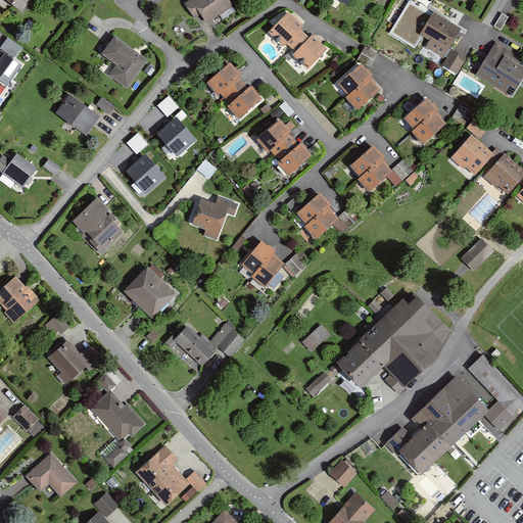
[(7,0),(20,9),(27,0),(7,0)]
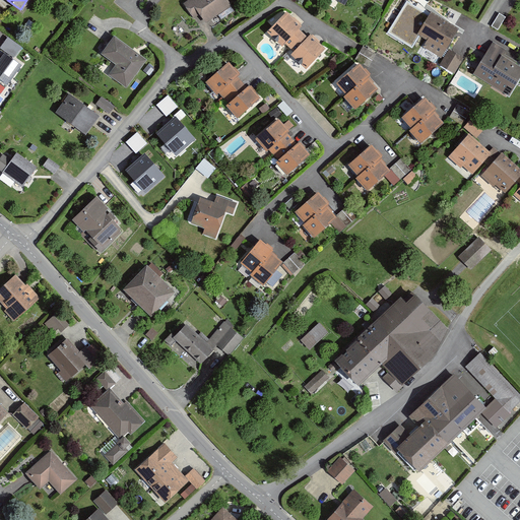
[(207,22),(231,6),(226,0),(193,0),(187,4),(194,16),(200,12),(207,22)]
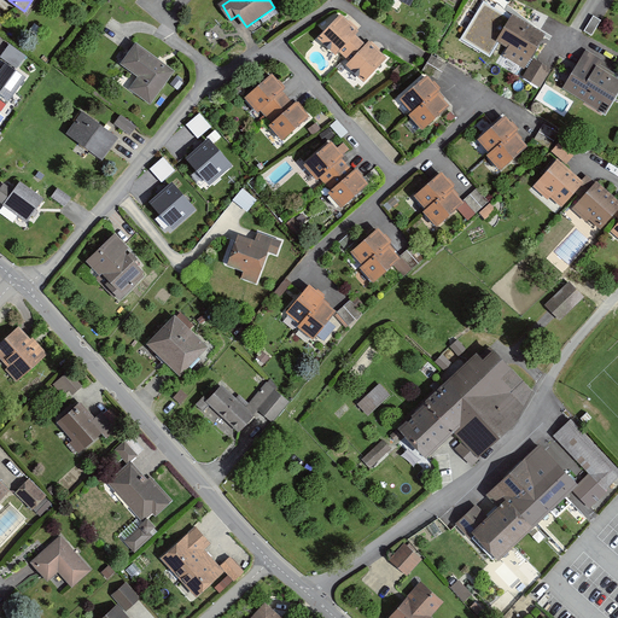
[(357,31),(340,16),(319,39),(336,54),(338,51),(343,56),(359,39),(354,35),(357,31)]
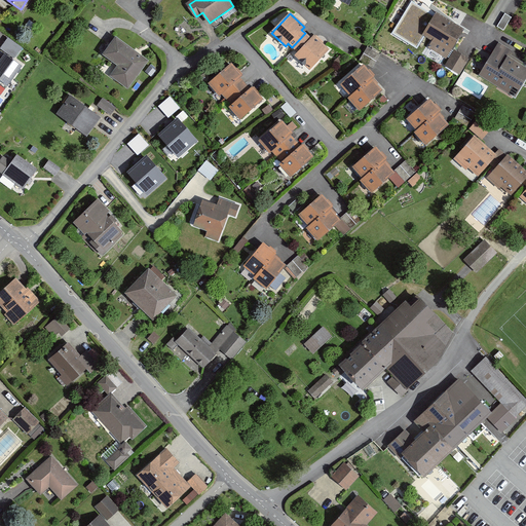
[(504,31),(512,17),(509,15),(504,13),(497,27),(504,31)]
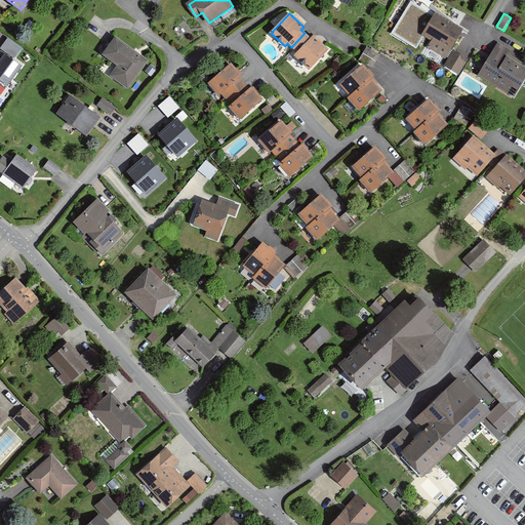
[(428,47),(445,58),(456,40),(461,31),(434,14),(422,34),(432,40),(428,47)]
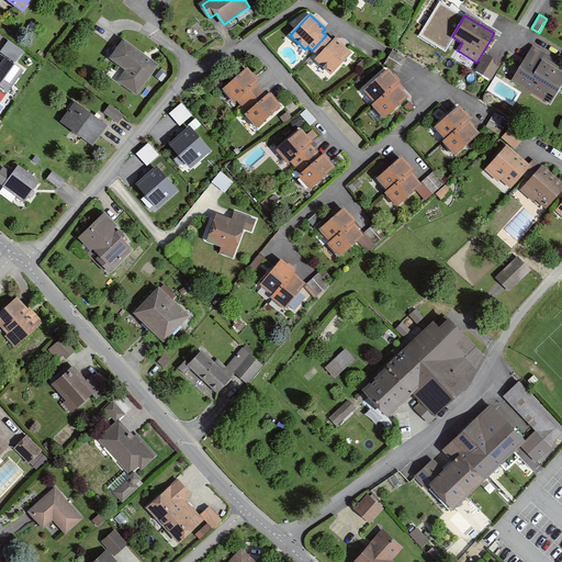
[(332,72),(350,53),(335,38),(333,42),(326,35),(312,51),(318,57),(316,58),(332,72)]
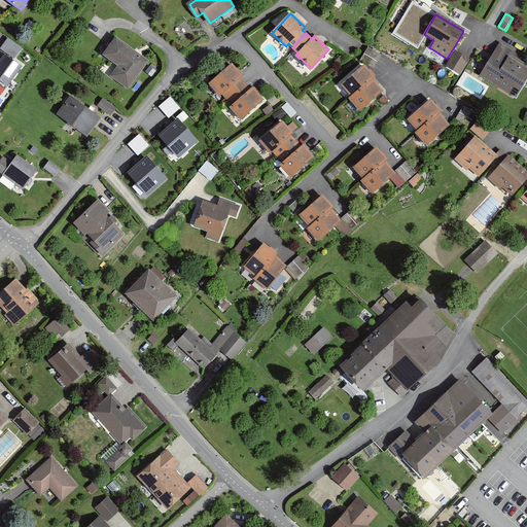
[(4,43),(1,48),(13,58),(22,47),(8,38),(4,43)]
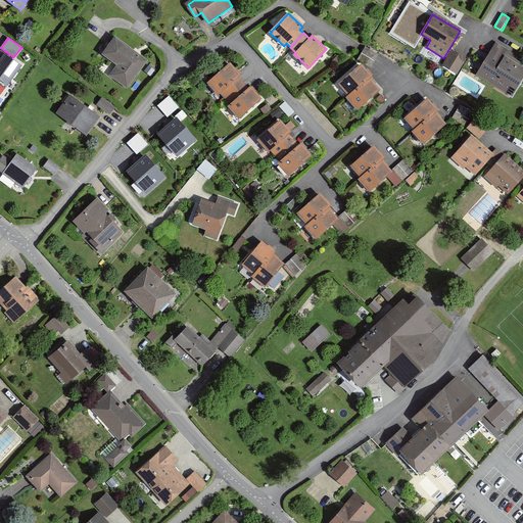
[(110,75),(127,87),(145,60),(136,53),(114,39),(112,42),(102,56),(116,66),(110,75)]
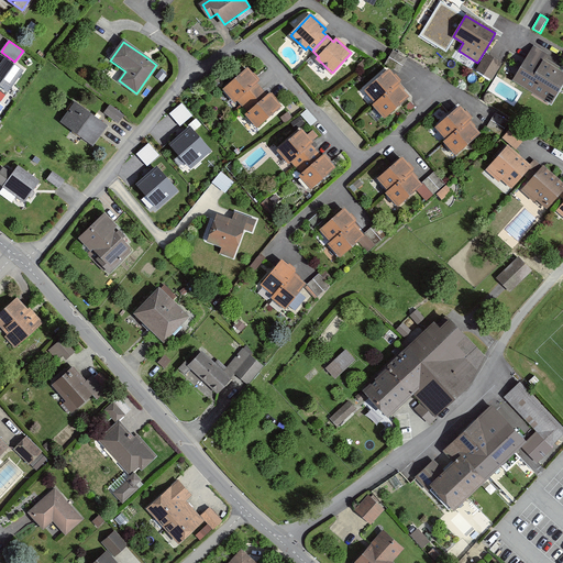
[(512,79),(551,102),(558,92),(560,89),(562,83),(562,73),(543,61),(547,54),(533,46),(528,56),(512,79)]
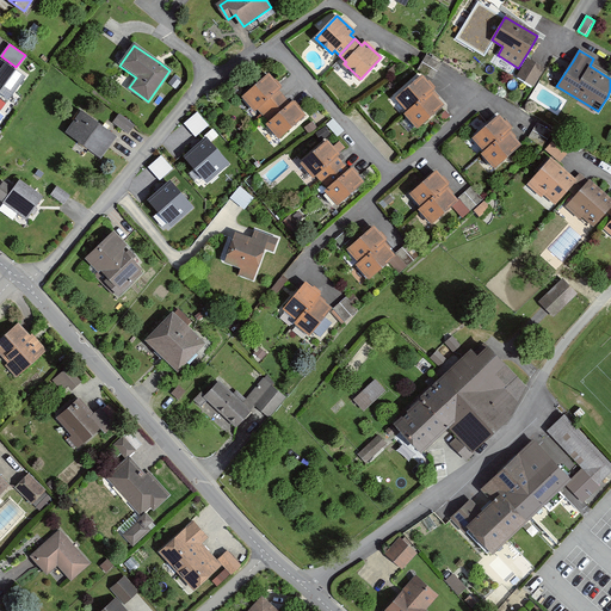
[(440,63),(426,55),(418,69),(432,78),(436,71),(440,63)]
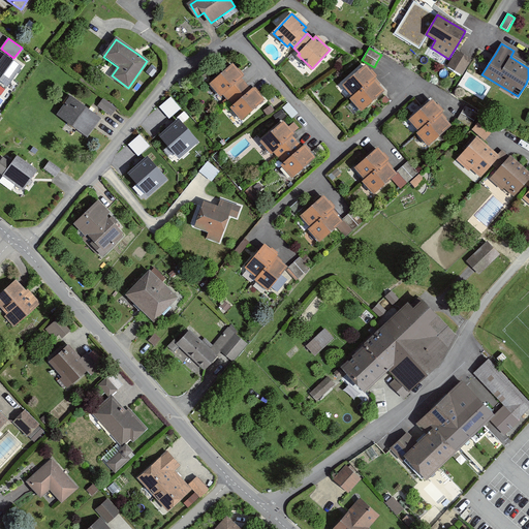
[(462,74),(471,59),(465,55),(458,51),(447,66),(462,74)]
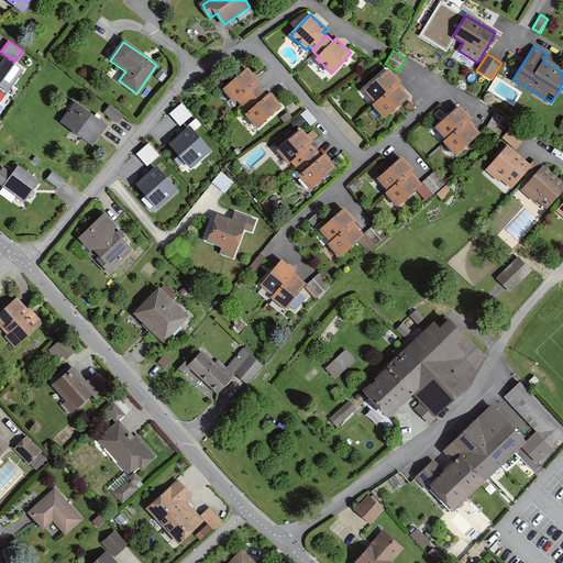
[(7,58),(0,66),(0,88),(7,94),(23,70),(7,58)]
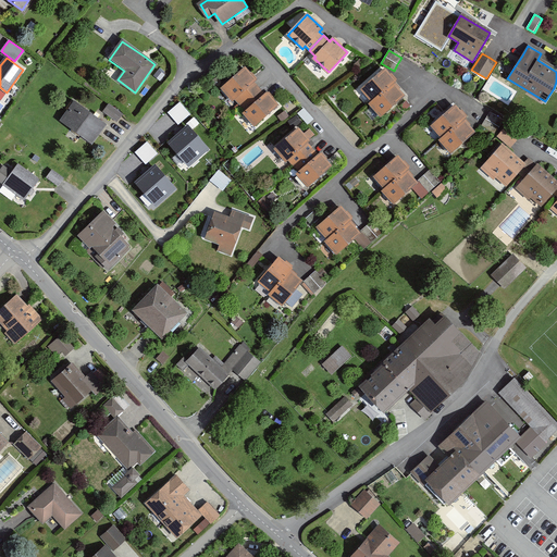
[(354,64),(358,69),(364,62),(361,58),(354,64)]
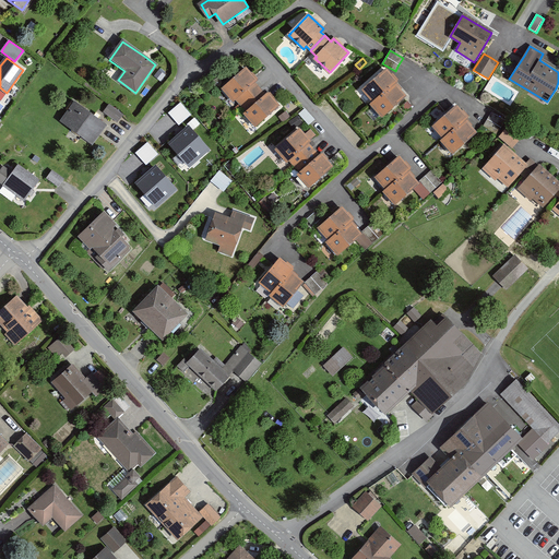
[(246,69),(223,90),(233,100),(236,99),(242,107),(261,91),(258,87),(253,83),(257,81),(252,76),(246,69)]
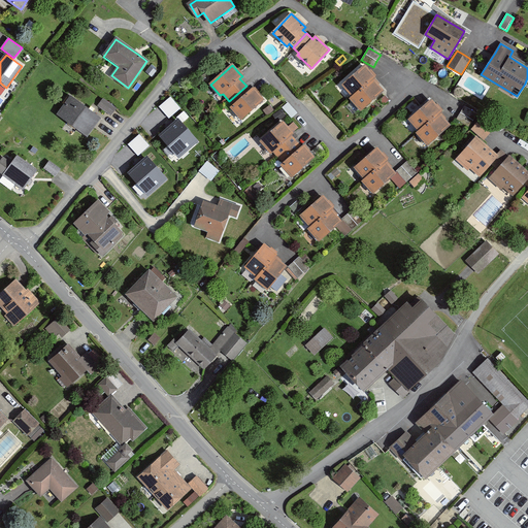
[(157,71),(151,66),(145,72),(152,77),(157,71)]
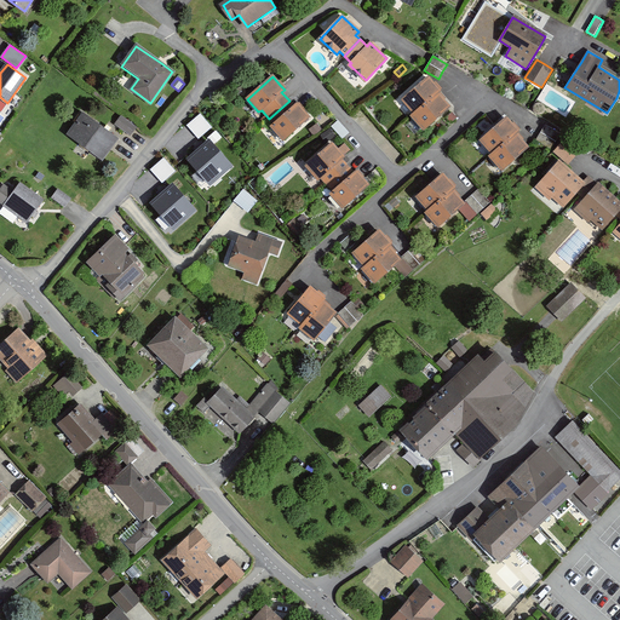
[(402,99),(414,113),(436,93),(440,91),(428,78),(402,99)]
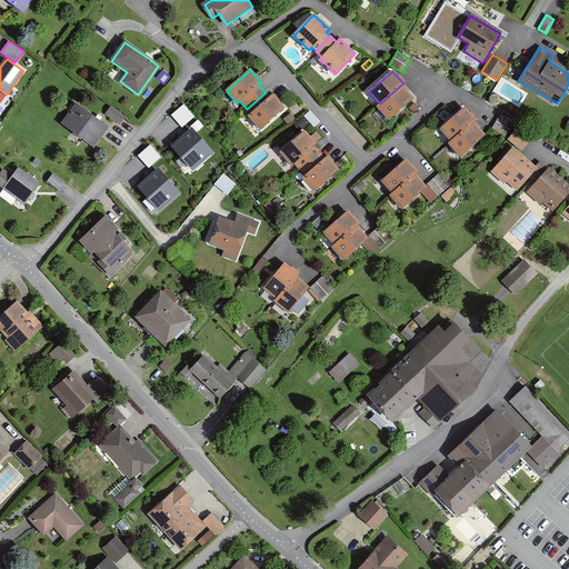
[(410,97),(400,86),(380,103),(378,105),(388,116),(410,97)]
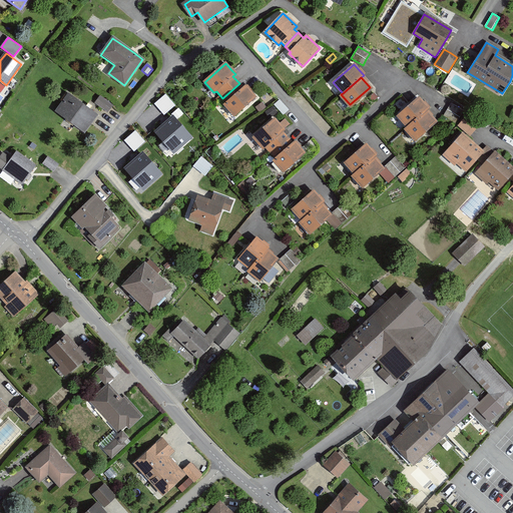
[(223,106),(234,118),(257,98),(245,86),(244,88),(239,83),(222,98),(226,103),(223,106)]
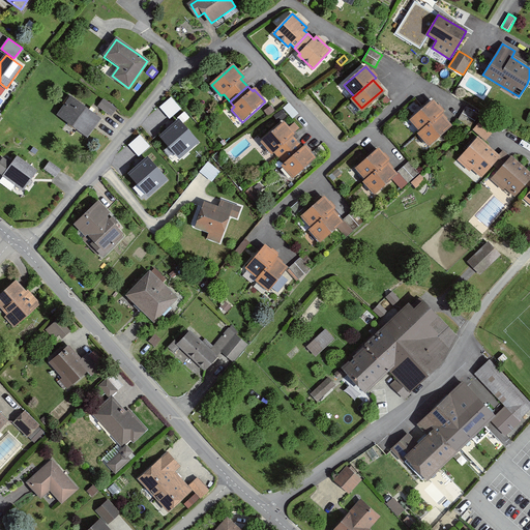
[(94,127),(101,118),(91,111),(89,109),(70,95),(57,115),(87,137),(94,127)]
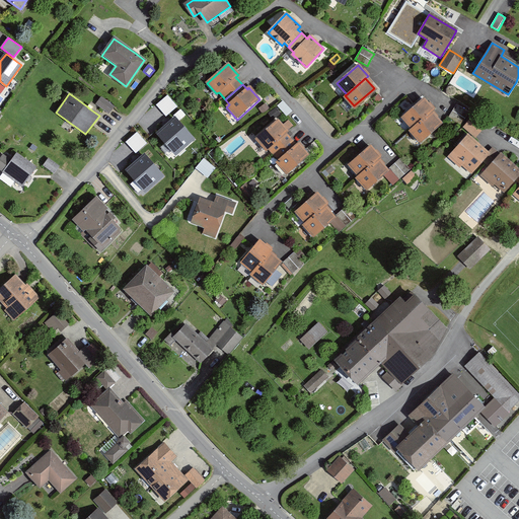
[(379,94),(373,98),(377,103),(382,98),(379,94)]
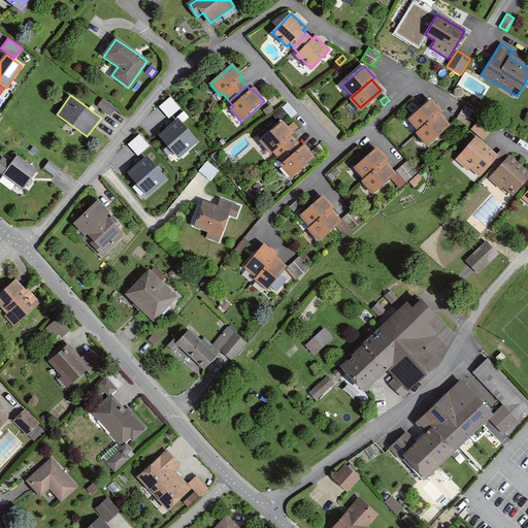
[(117,107),(103,97),(97,105),(111,116),(113,111),(117,107)]
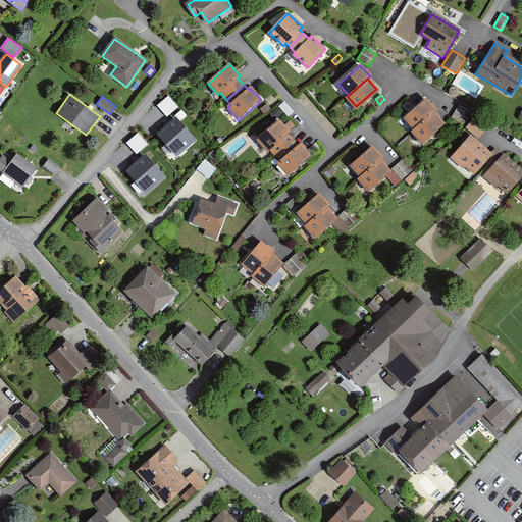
[(177,108),(168,97),(157,105),(162,111),(167,116),(177,108)]
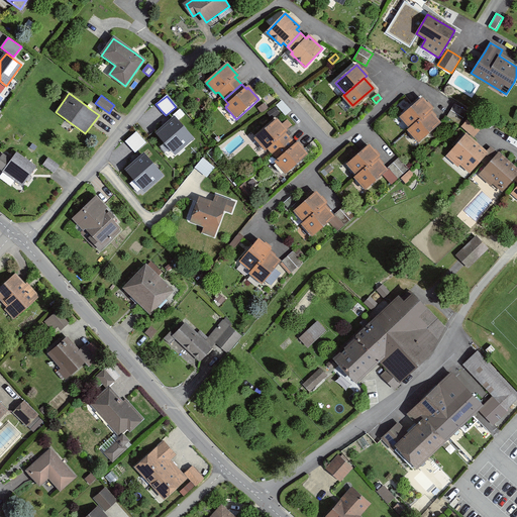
[(402,117),(412,128),(431,112),(433,110),(424,99),(402,117)]
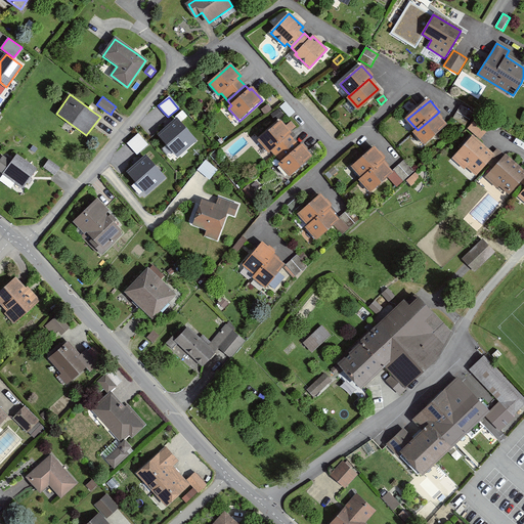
[(268,103),(261,110),(264,115),(272,110),(268,103)]
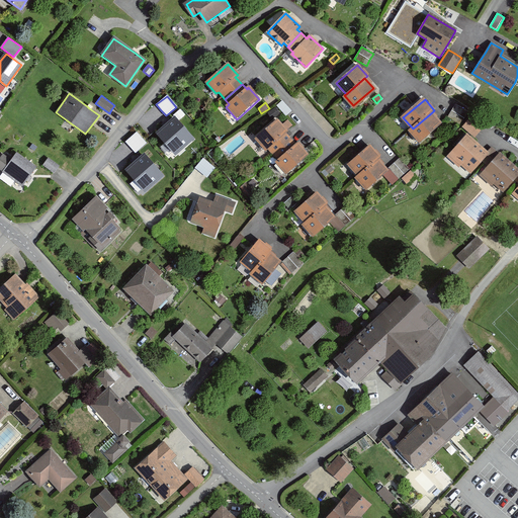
[(467,111),(456,104),(452,111),(449,116),(460,123),(467,111)]
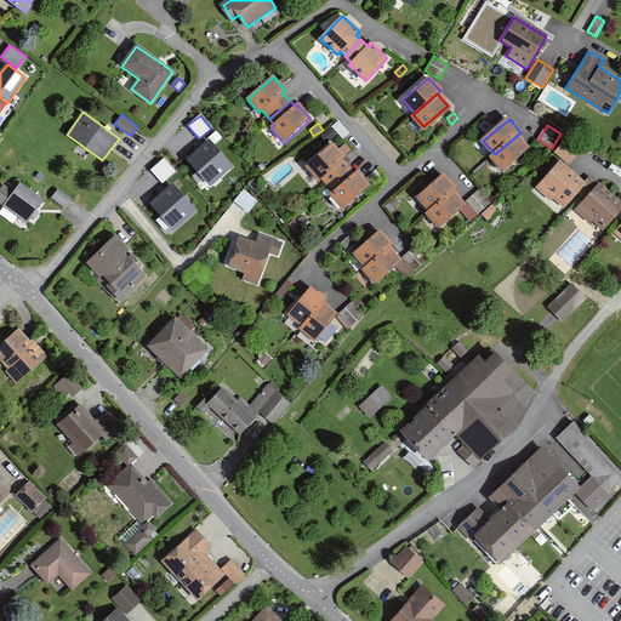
[(336,137),(331,129),(320,135),(326,143),(336,137)]
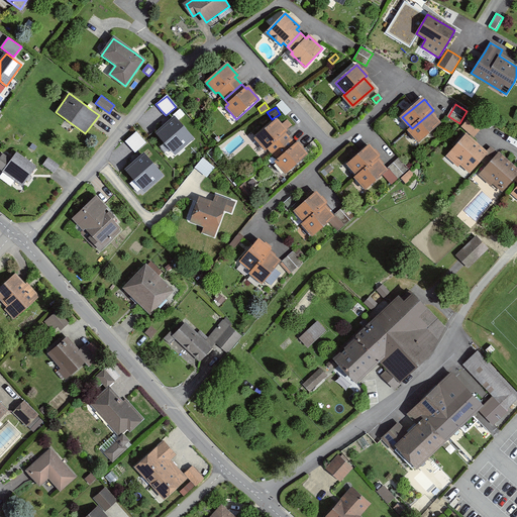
[(439,123),(431,112),(412,128),(410,129),(419,140),(439,123)]
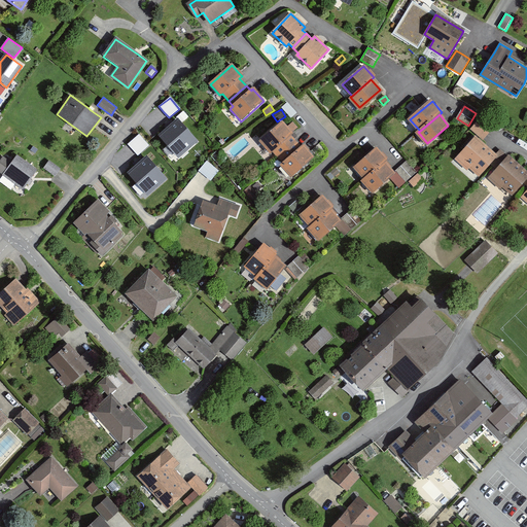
[(169,147),(177,156),(187,148),(197,140),(179,120),(173,126),(160,137),(169,147)]
